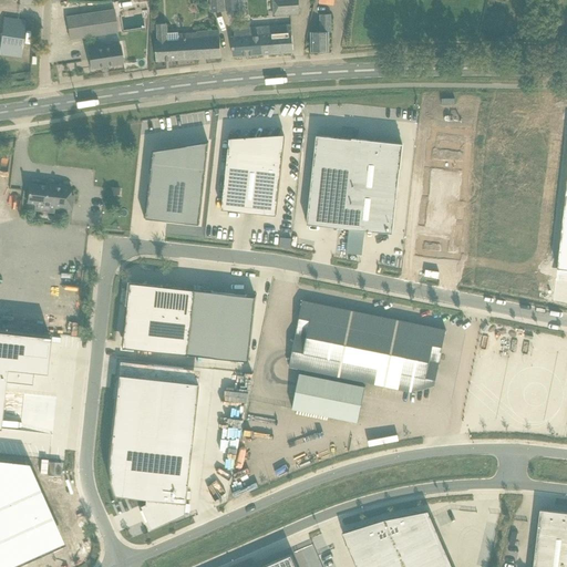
[(210,0),(212,13),(225,13),(225,11),(224,0),(210,0)]
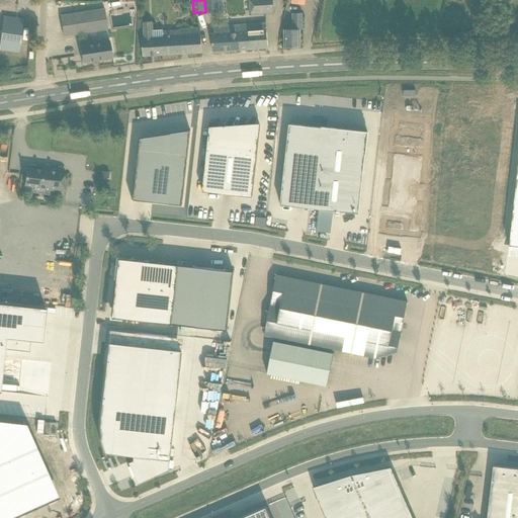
[(217,0),(204,0),(205,10),(219,9),(217,0)]
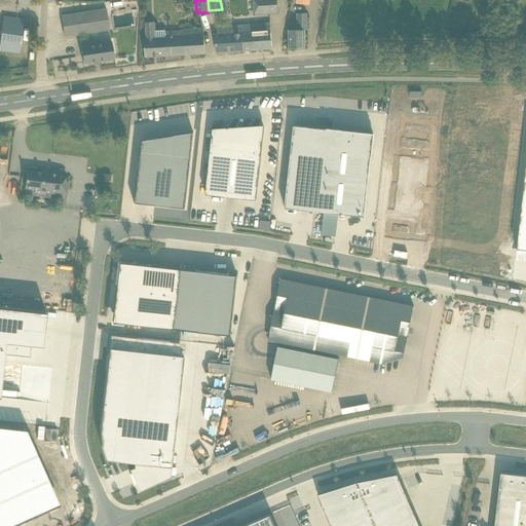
[(252,0),(254,15),(277,14),(276,0),(252,0)]
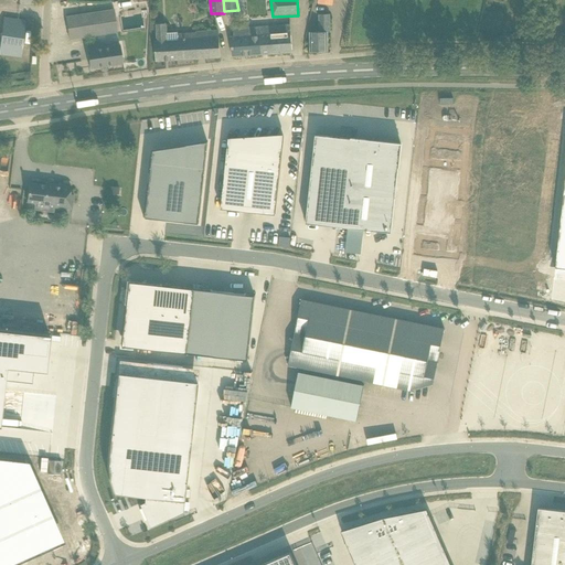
[(117,32),(114,10),(65,17),(70,40),(85,38),(85,41),(92,40),(92,36),(117,32)]
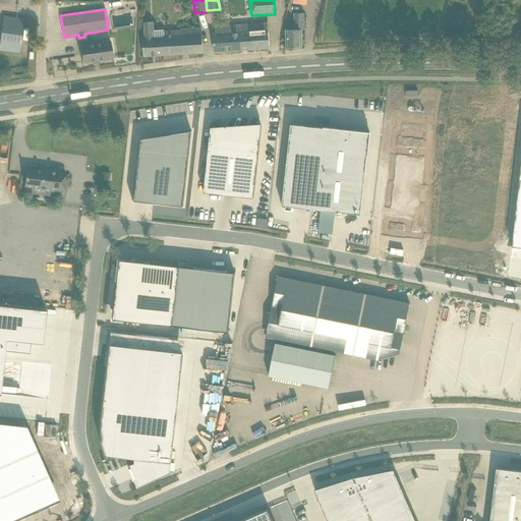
[(286,32),(286,48),(301,47),(301,30),(304,30),(303,13),(295,13),(295,31),(286,32)]
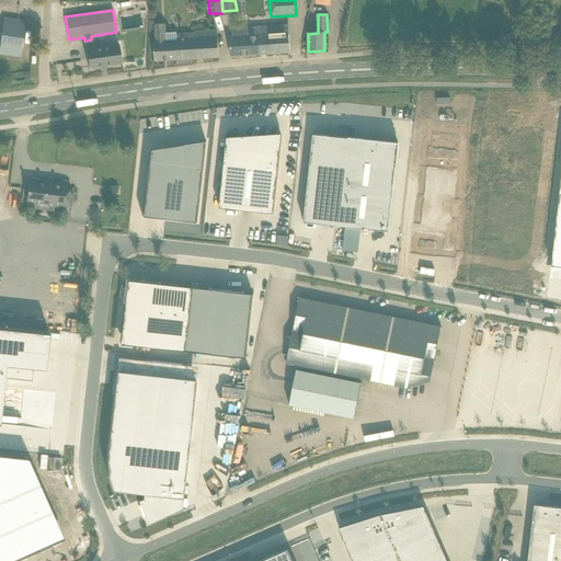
[(0,53),(21,56),(25,21),(4,18),(0,52),(0,53)]
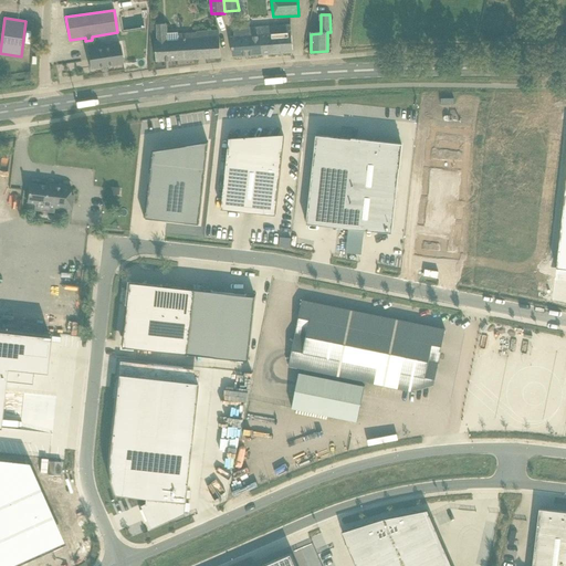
[(157,42),(155,42),(155,51),(156,62),(220,58),(220,46),(219,38),(219,30),(196,32),(196,33),(178,34),(177,33),(166,33),(166,23),(156,24),(156,25),(157,42)]
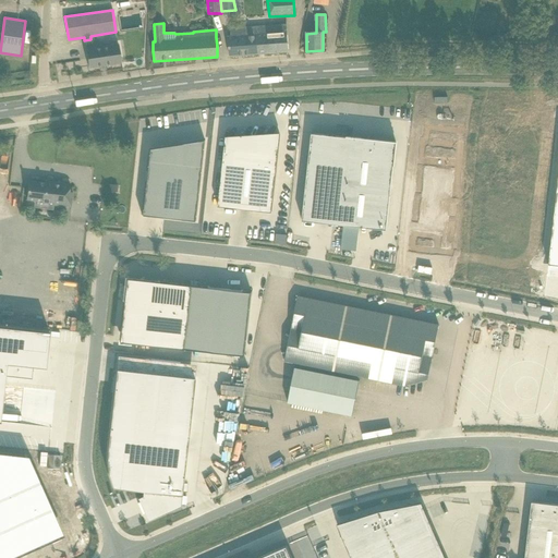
[(288,51),(287,25),(265,27),(265,26),(246,27),(246,35),(228,36),(230,56),(257,53),(288,51)]
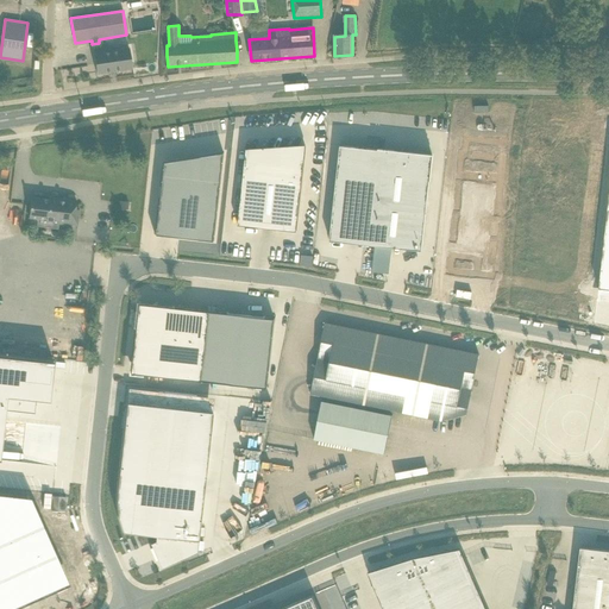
[(93,51),(96,74),(132,68),(129,49),(110,51),(110,49),(93,51)]
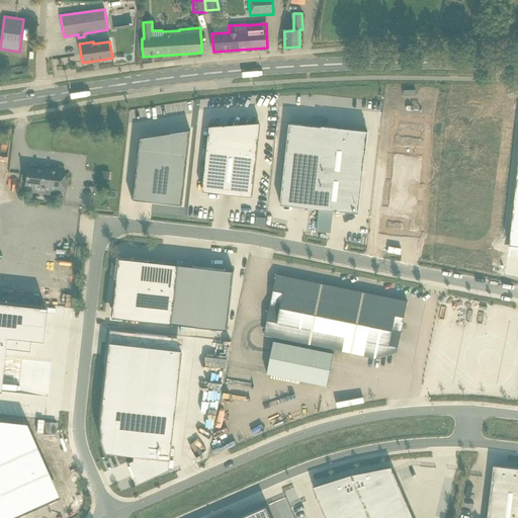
[(394,115),(380,232),(384,233),(384,231),(415,234),(417,221),(419,221),(430,119),(394,115)]
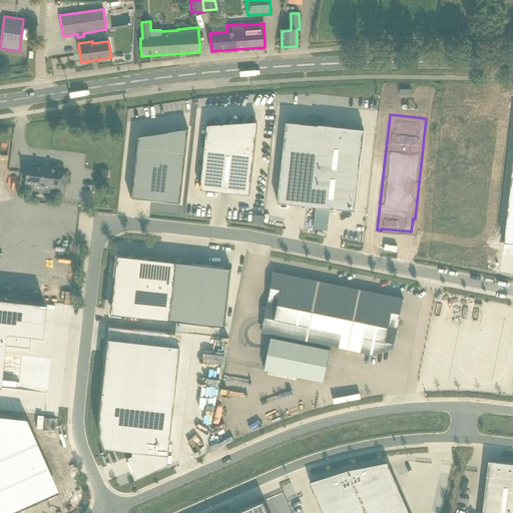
[(438,116),(431,180),(496,187),(503,123),(501,122),(459,118),(438,116)]
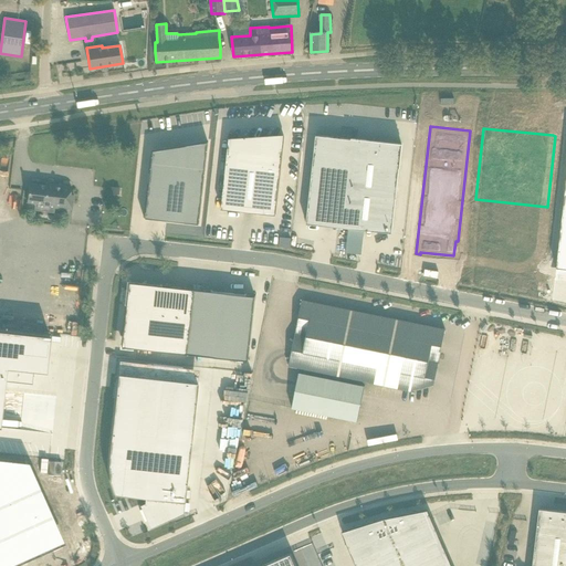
[(284,135),(270,136),(269,138),(242,139),(241,144),(237,144),(237,140),(228,140),(220,209),(275,216),(284,135)]
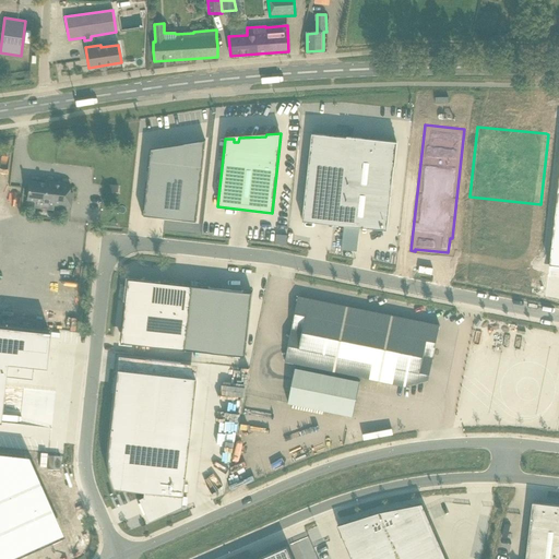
[(301,222),(387,230),(396,143),(311,133),(301,222)]
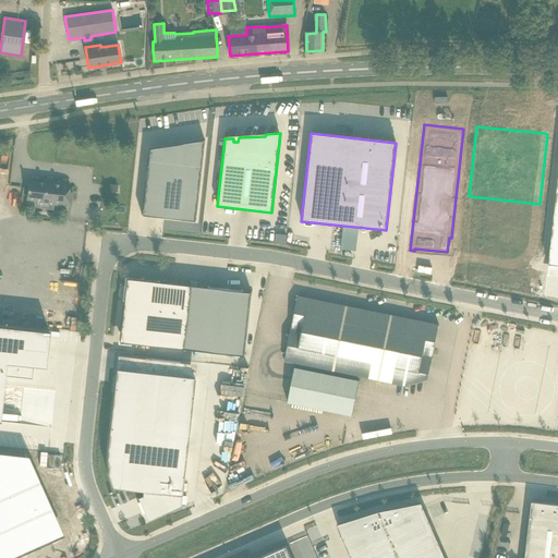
[(148,155),(141,215),(195,221),(205,141),(185,143),(148,148),(148,155)]
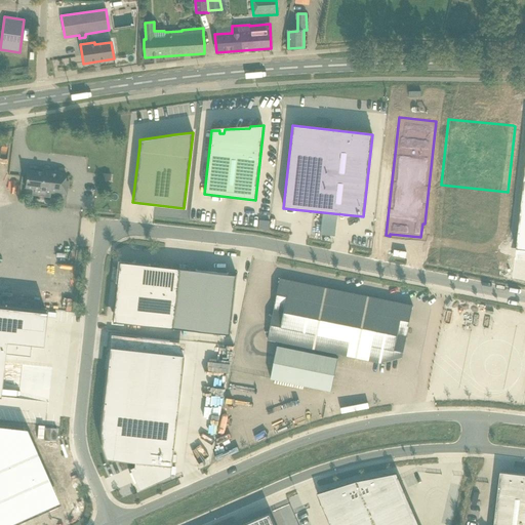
[(42,170),(42,171),(27,170),(25,188),(49,191),(49,193),(66,195),(68,180),(65,180),(66,173),(42,170)]
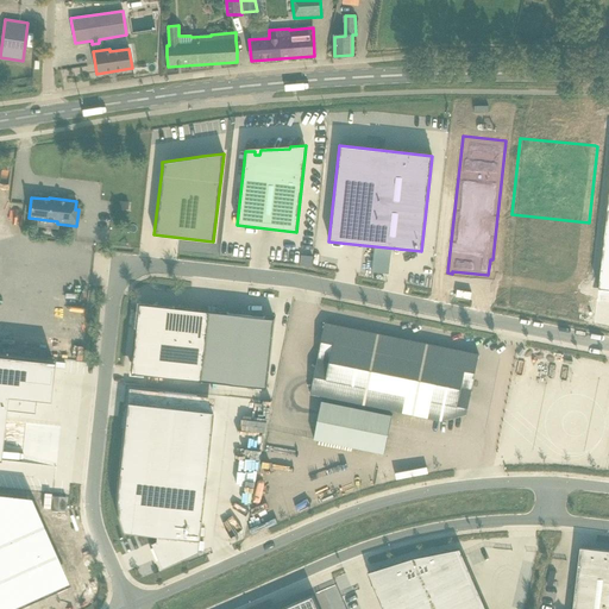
[(137,303),(130,363),(142,364),(140,375),(268,389),(275,319),(137,303)]
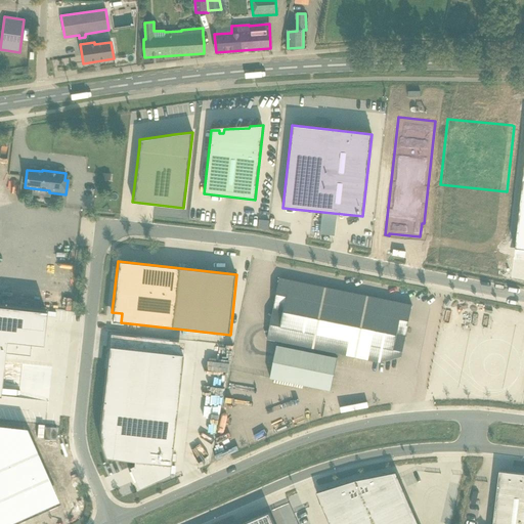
[(267,340),(380,363),(401,357),(411,305),(279,278),(267,340)]
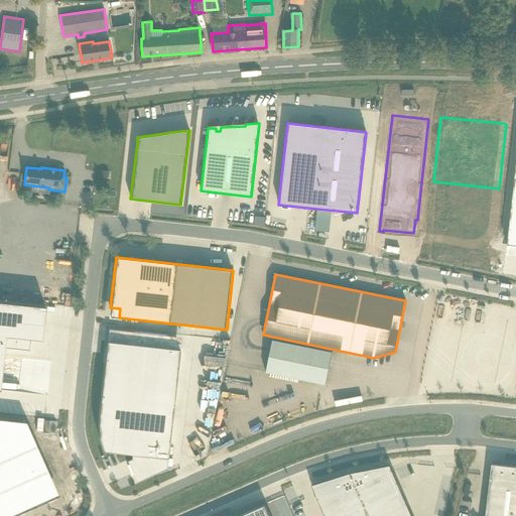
[(0,389),(1,389),(6,347),(30,350),(31,338),(42,340),(46,306),(0,301),(0,389)]
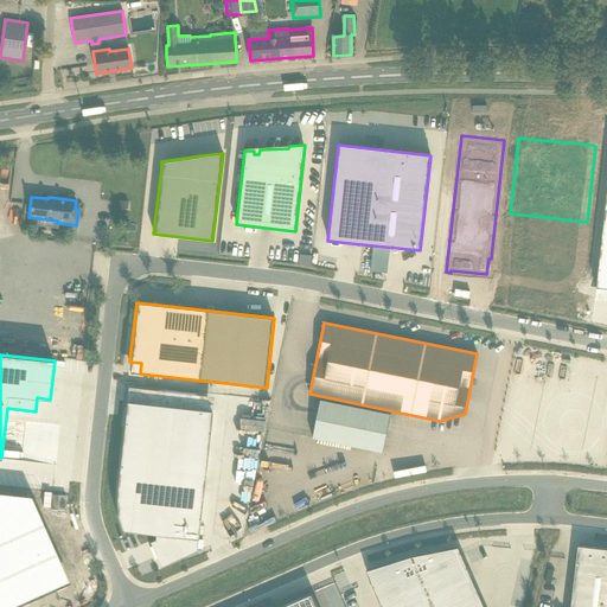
[(313,439),(383,453),(390,415),(320,401),(313,439)]
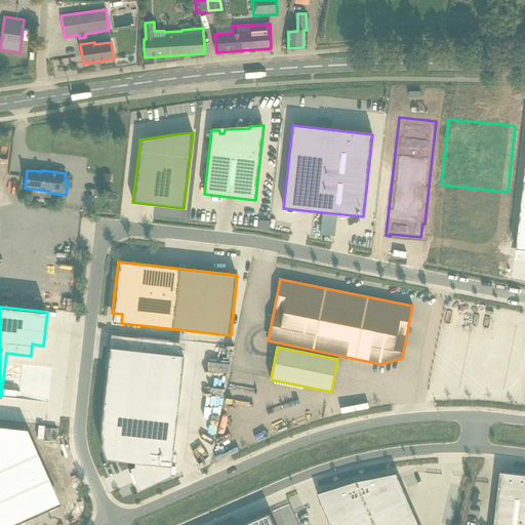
[(101,421),(99,433),(102,446),(106,459),(133,462),(133,467),(128,469),(138,490),(169,477),(183,356),(109,348),(101,421)]
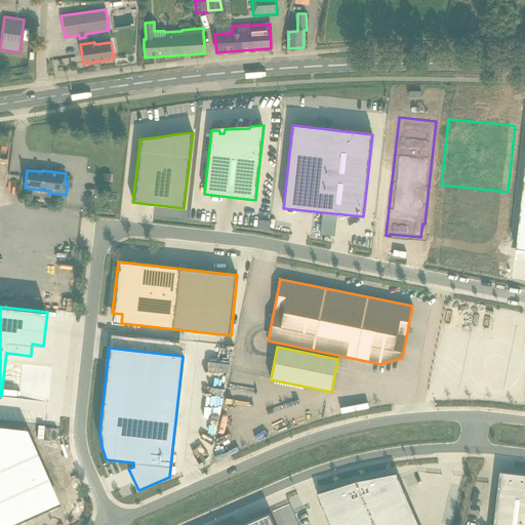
[(0,426),(0,524),(11,524),(47,510),(48,512),(58,508),(24,429),(0,426)]
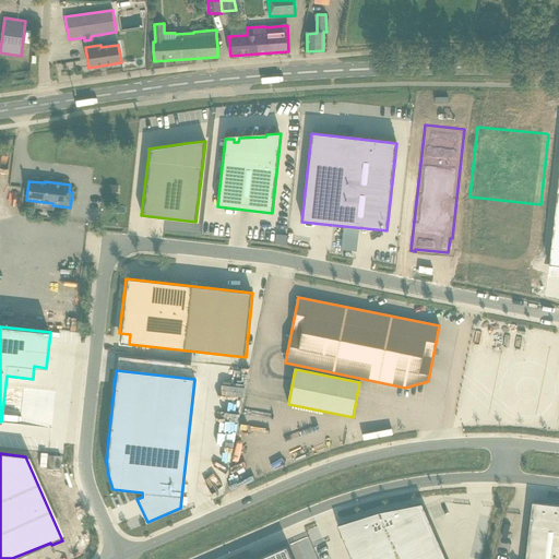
[(558,558),(558,503),(531,500),(524,558),(558,558)]
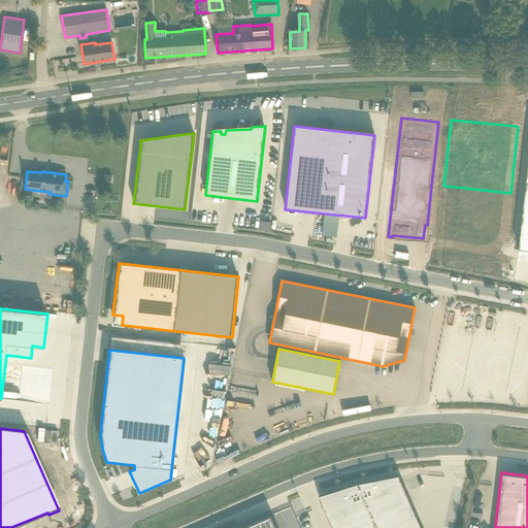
[(362,483),(357,484),(375,527),(421,527),(399,475),(393,476),(388,477),(383,479),(377,480),(372,481),(367,482),(362,483)]
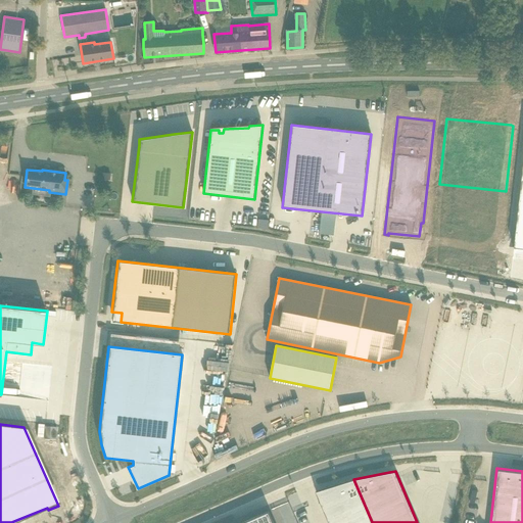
[(320,489),(315,491),(328,522),(372,522),(353,479),(349,481),(344,482),(339,483),(334,485),(330,486),(325,488),(320,489)]
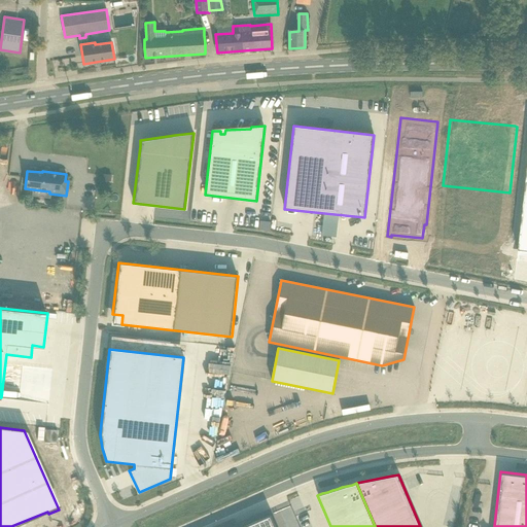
[(275,526),(270,516),(243,526),(275,526)]
